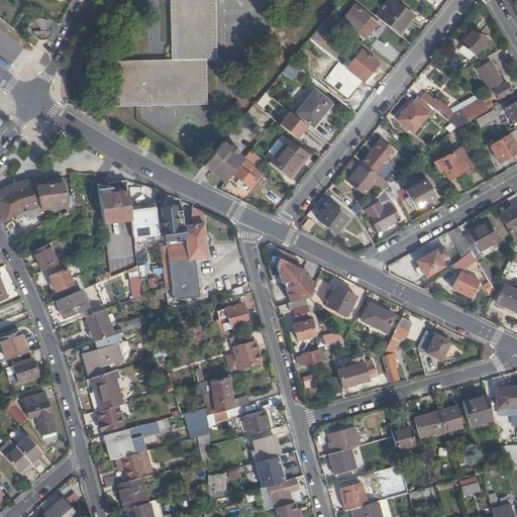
[(216,60),(214,0),(169,0),(171,61),(111,62),(112,106),(206,104),(205,60),(216,60)]
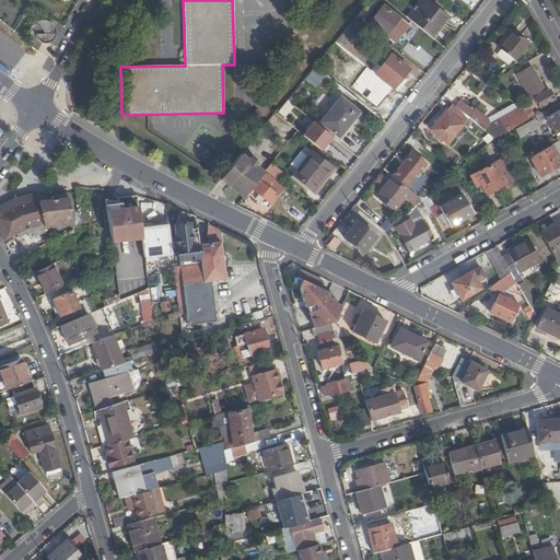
[(375,6),(370,1),(365,6),(354,19),(361,23),(375,6)]
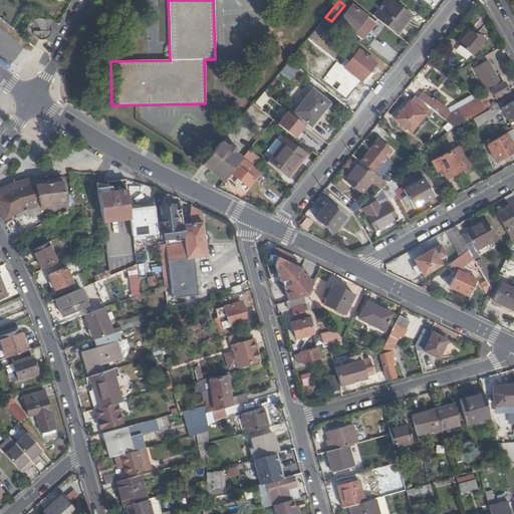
[(391,1),(375,18),(396,34),(410,17),(391,1)]
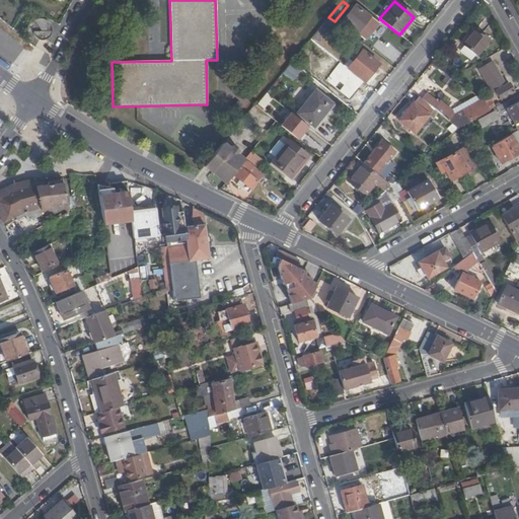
[(355,5),(343,20),(358,32),(370,17),(355,5)]
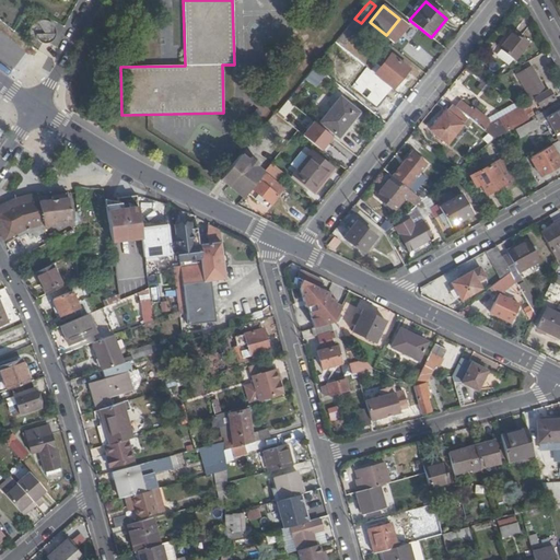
[(366,36),(371,31),(361,23),(354,19),(336,41),(341,46),(357,27),(366,36)]
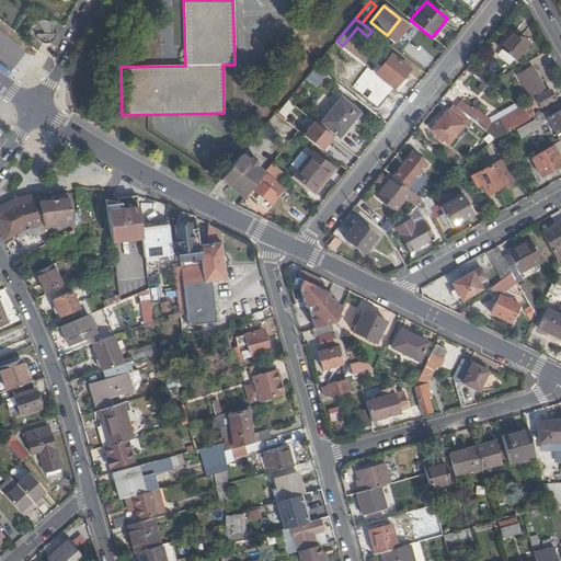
[(387,35),(393,41),(408,24),(400,19),(387,35)]
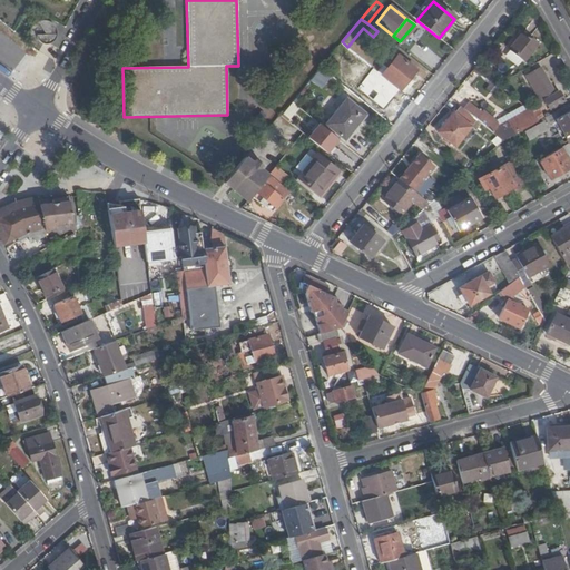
[(53,25),(51,22),(49,21),(45,21),(41,21),(38,22),(36,23),(33,26),(31,28),(30,30),(29,32),(29,35),(29,37),(37,37),(38,39),(38,40),(40,41),(41,42),(43,45),(47,45),(50,43),(52,42),(55,41),(56,38),(57,36),(57,33),(57,30),(56,28),(53,25)]
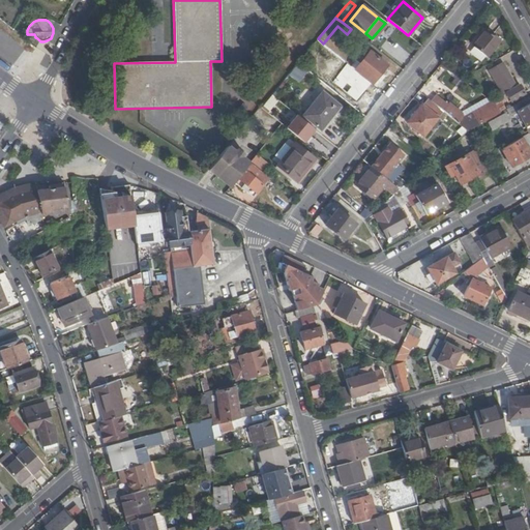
[(500,40),(484,29),(472,45),(488,57),(500,40)]
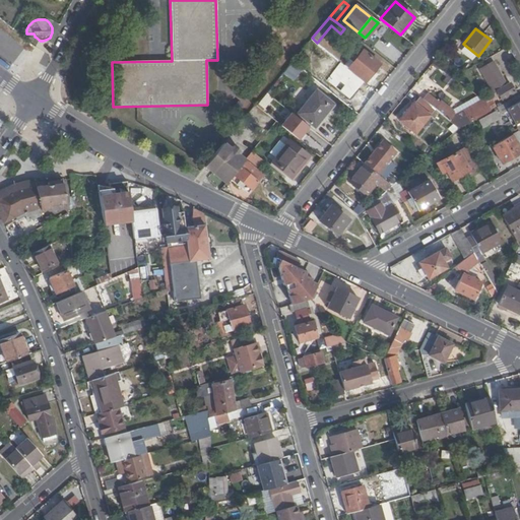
[(366,42),(371,48),(381,39),(375,33),(366,42)]
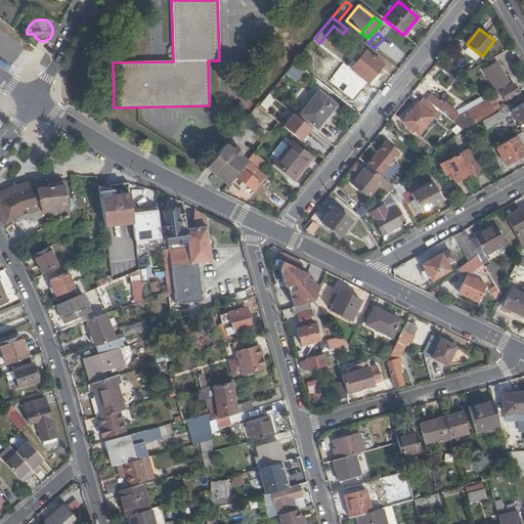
[(365,51),(351,70),(367,83),(382,64),(365,51)]
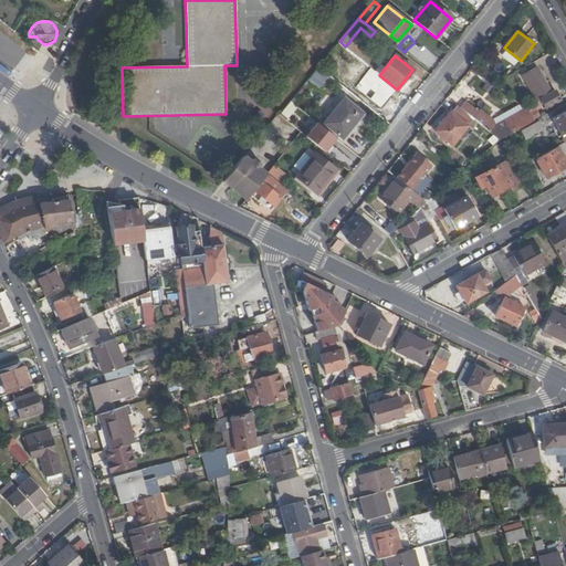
[(307,80),(318,88),(327,76),(317,67),(307,80)]
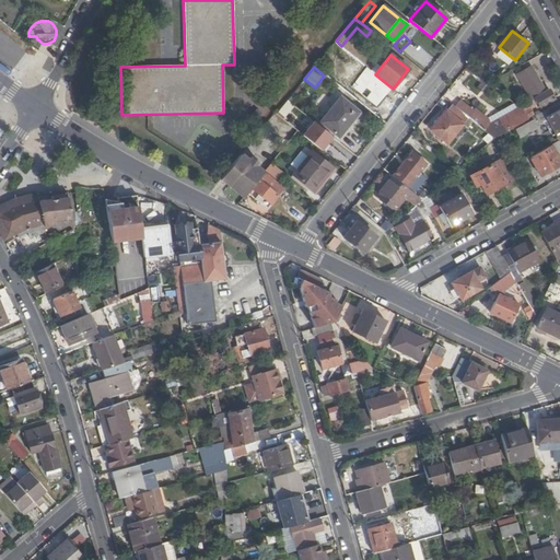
[(544,93),(535,79),(524,85),(532,100),(535,98),(540,107),(556,100),(549,90),(544,93)]
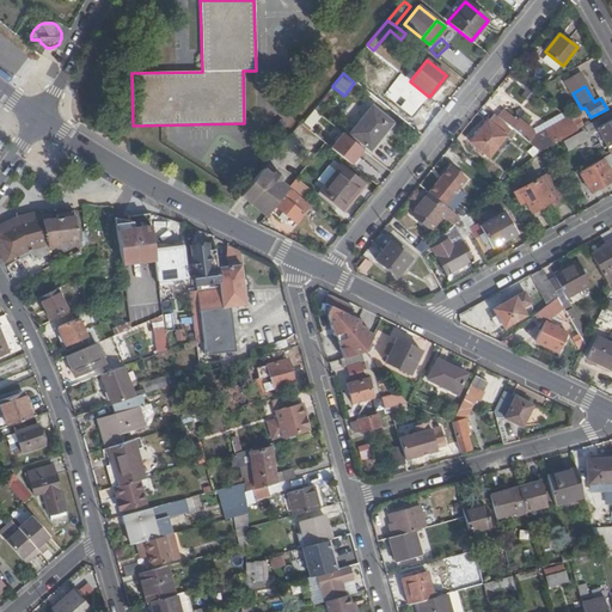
[(372,106),(349,135),(369,151),(392,123),(372,106)]
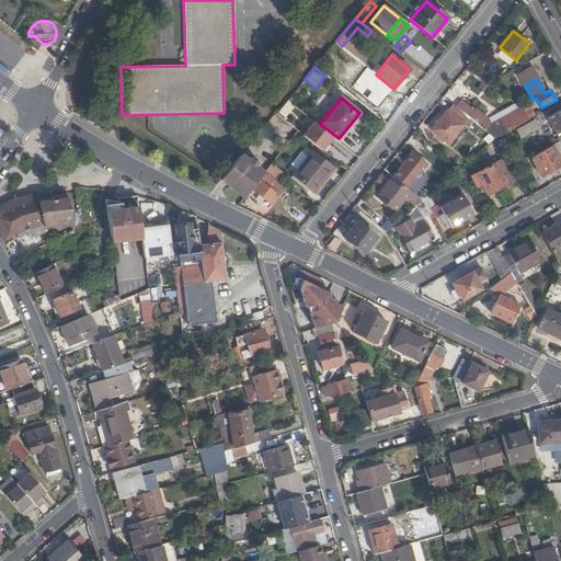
[(285,117),(294,105),(287,100),(278,112),(285,117)]
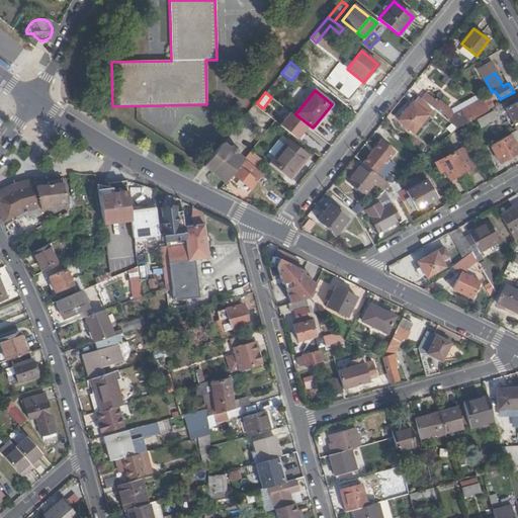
[(456,128),(491,109),(475,95),(450,108),(439,99),(438,101),(426,92),(421,98),(436,111),(456,128)]
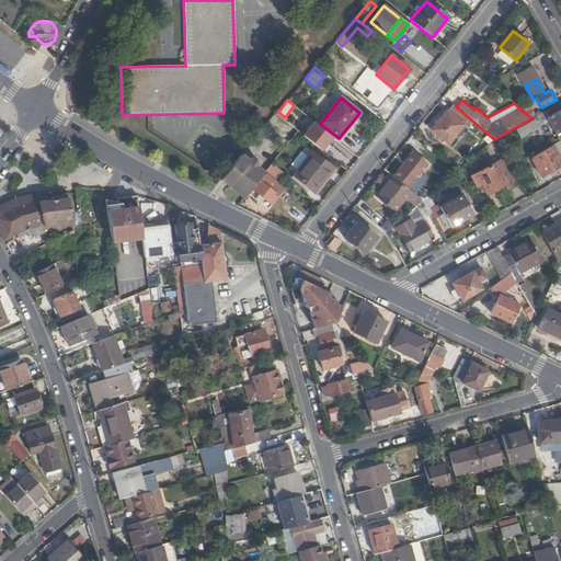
[(560,101),(545,111),(548,117),(560,110),(560,101)]
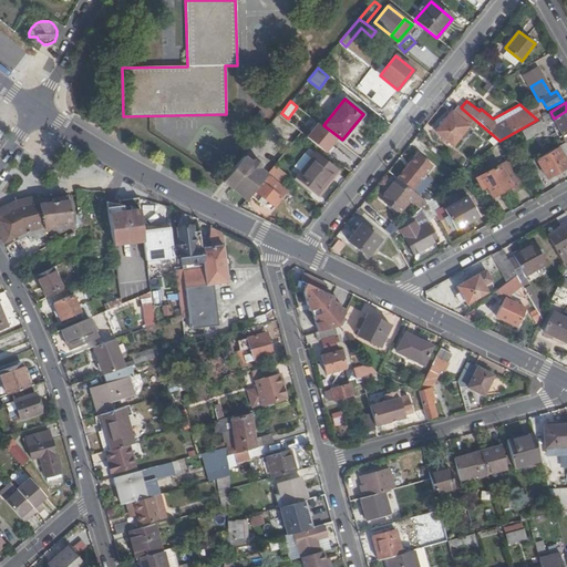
[(471,131),(477,122),(461,107),(457,105),(435,133),(452,146),(467,129),(471,131)]
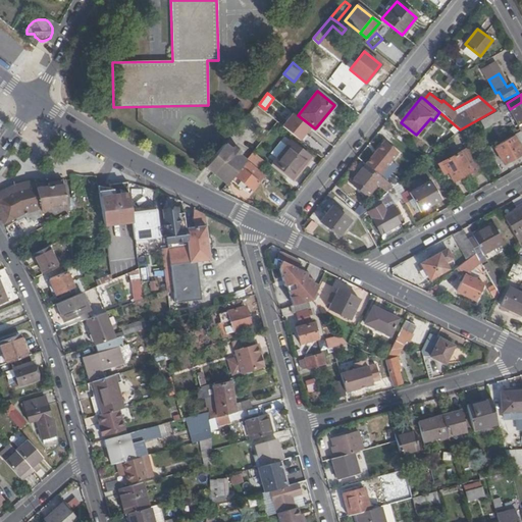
[(517,126),(520,132),(521,131),(521,102),(510,109),(518,125),(517,126)]
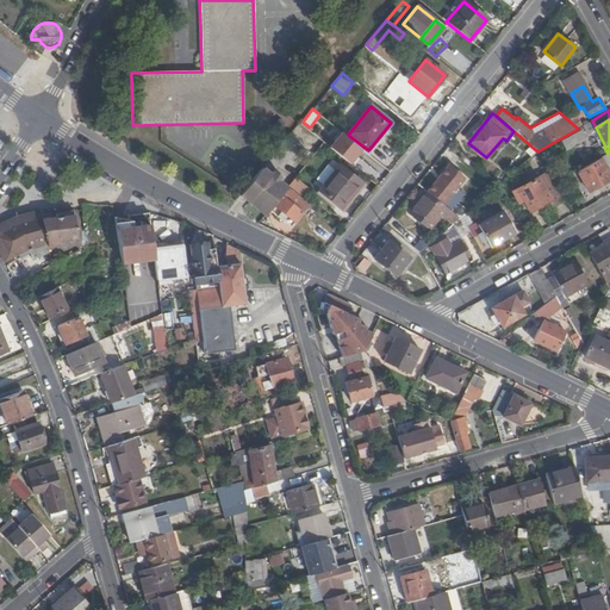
[(583,129),(561,139),(565,149),(587,139),(583,129)]
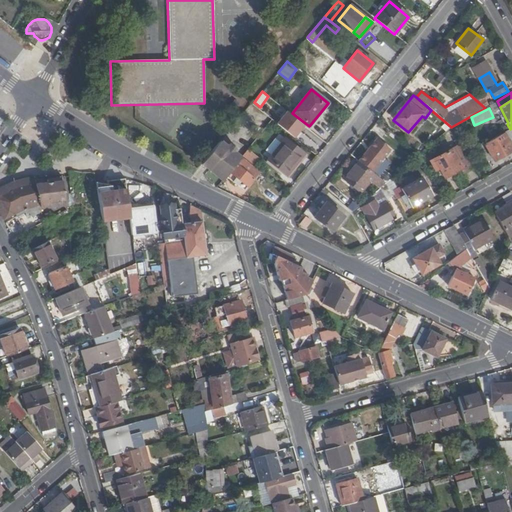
[(294,137),(304,125),(286,110),(276,123),(294,137)]
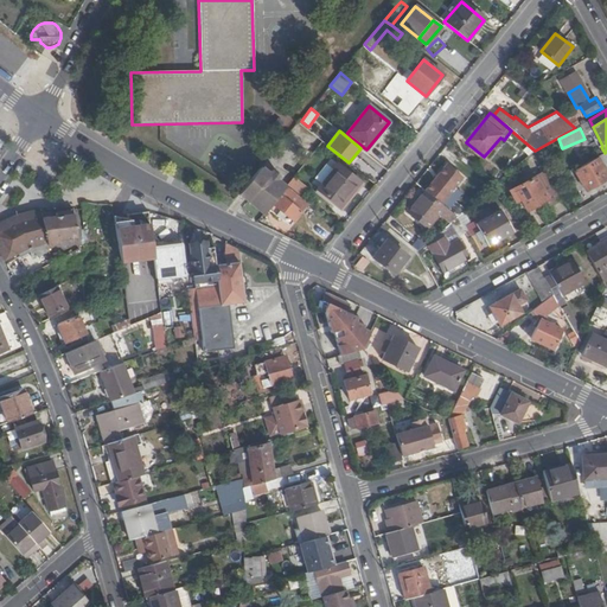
[(606,164),(606,152),(605,153),(574,171),(586,192),(606,179),(606,173),(602,166),(606,164)]
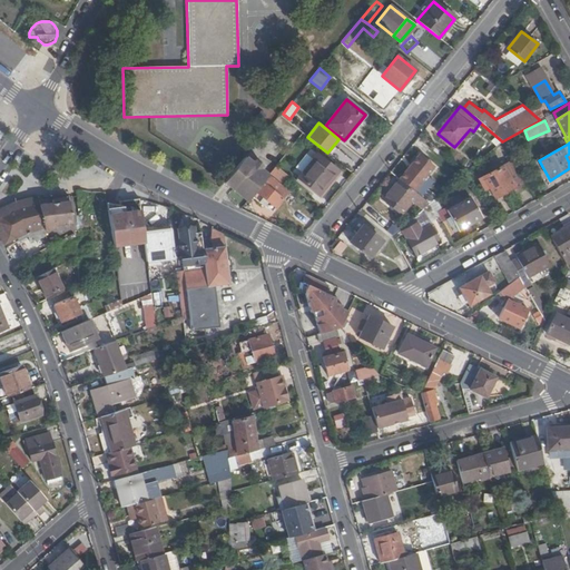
[(400,178),(414,190),(434,166),(420,154),(400,178)]
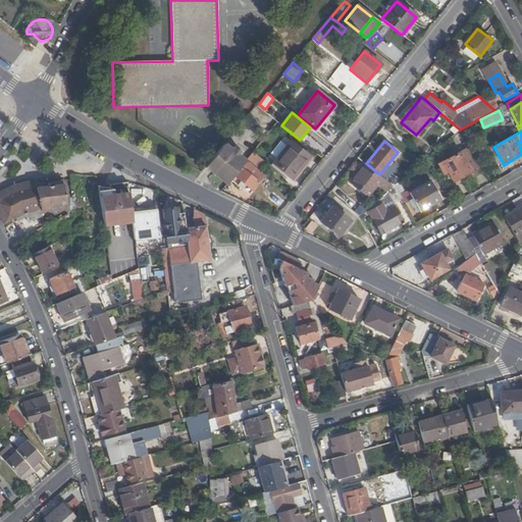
[(232,149),(225,143),(205,166),(213,172),(232,149)]
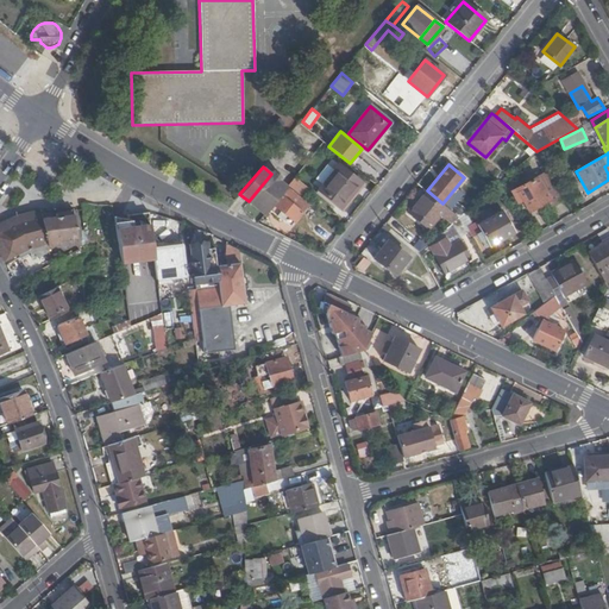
[(338,167),(318,192),(341,211),(362,184),(338,167)]
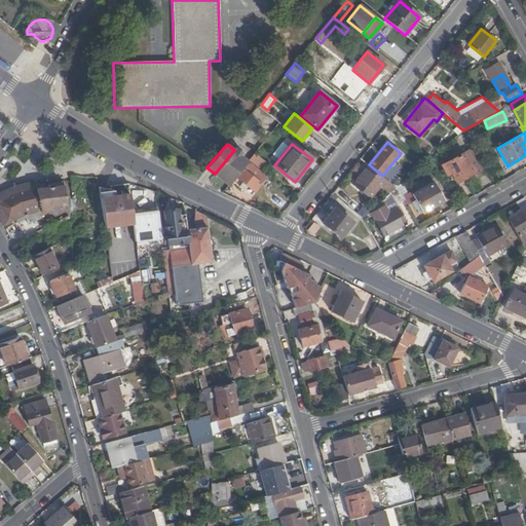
[(474,149),(464,154),(475,173),(476,178),(487,172),(479,158),(474,149)]
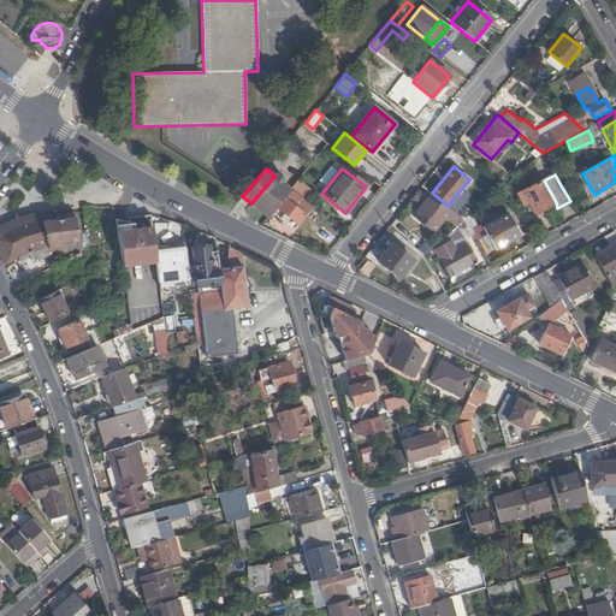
[(290,189),(274,176),(252,203),(267,217),(270,213),(283,197),(289,190),(290,189)]
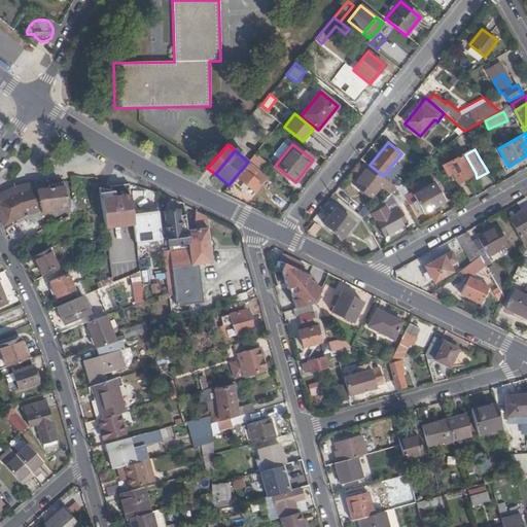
[(476,173),(465,154),(447,165),(458,183),(476,173)]
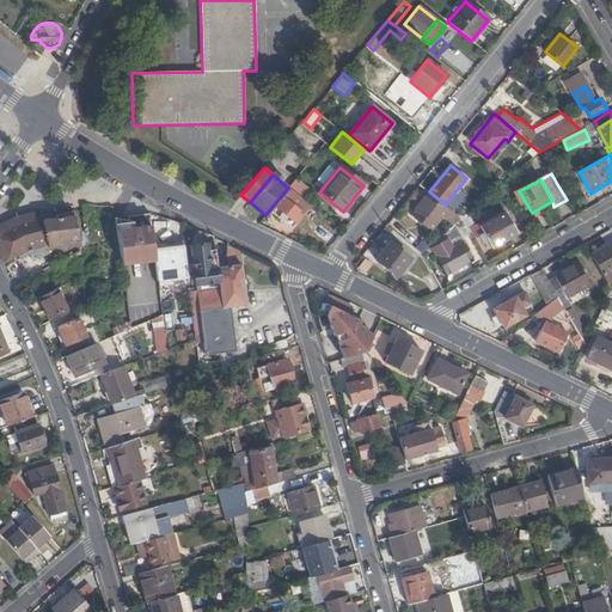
[(304,196),(308,188),(297,181),(292,189),(304,196)]
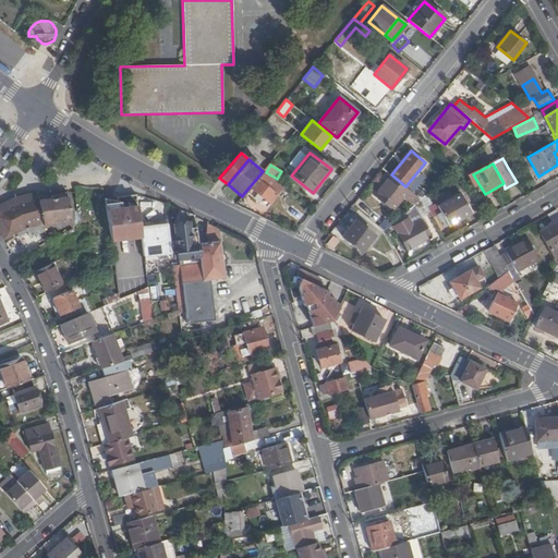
[(257,180),(256,179),(244,193),(257,203),(261,198),(268,204),(281,189),(263,173),(257,180)]
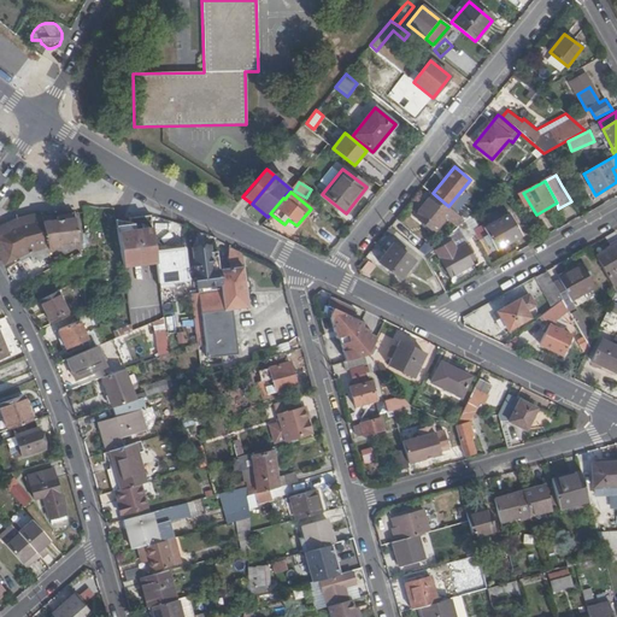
[(433,193),(423,205),(424,206),(415,218),(433,233),(447,216),(458,224),(464,219),(448,206),(433,193)]
